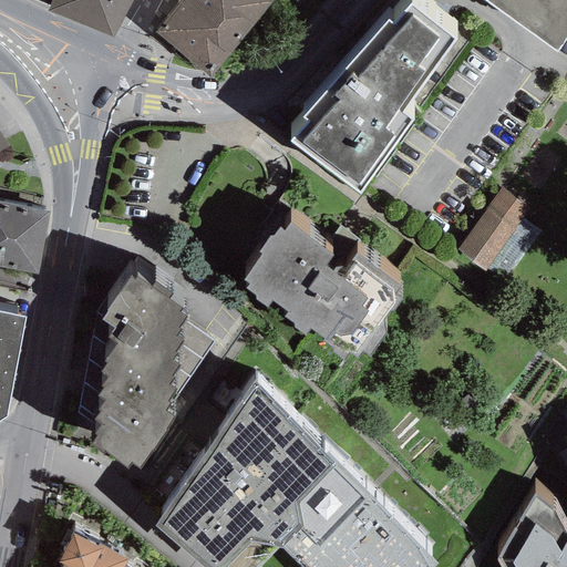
[(35,0),(50,4),(47,11),(113,38),(132,0),(35,0)]
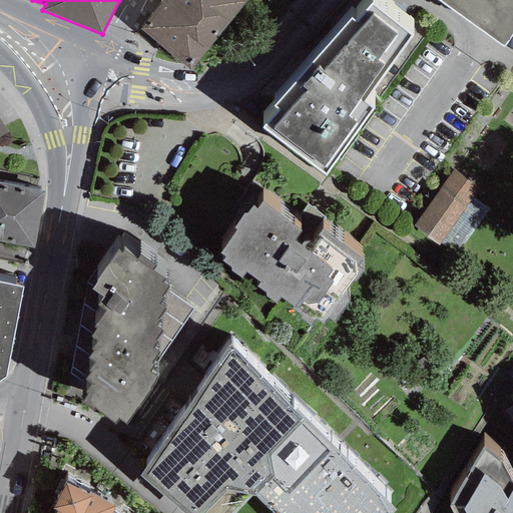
[(246,3),(242,0),(163,0),(139,30),(190,71),(246,3)]
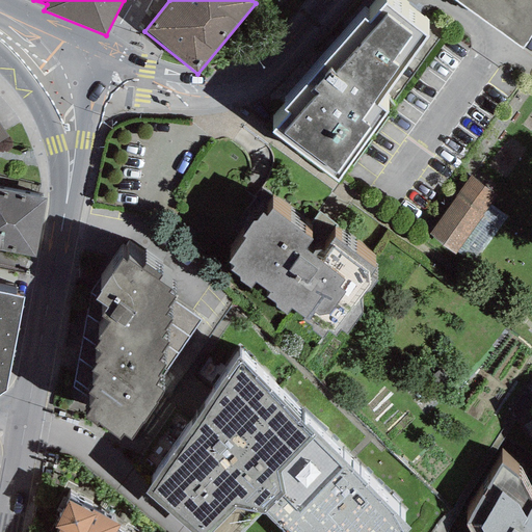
[(531,0),(455,0),(523,50),(531,36),(531,0)]
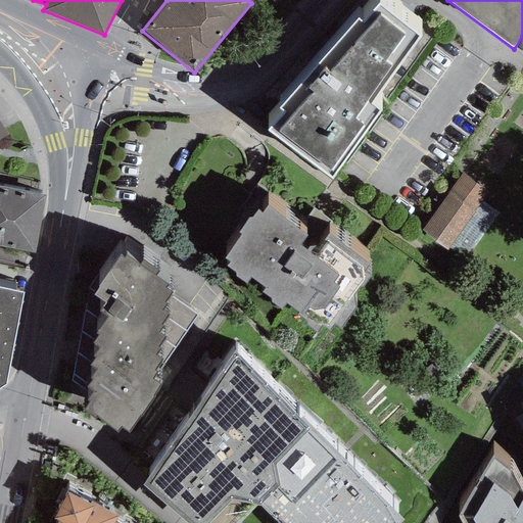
[(357,18),(279,108),(285,112),(267,131),(331,179),(381,111),(371,104),(421,38),(378,5),(363,22),(357,18)]
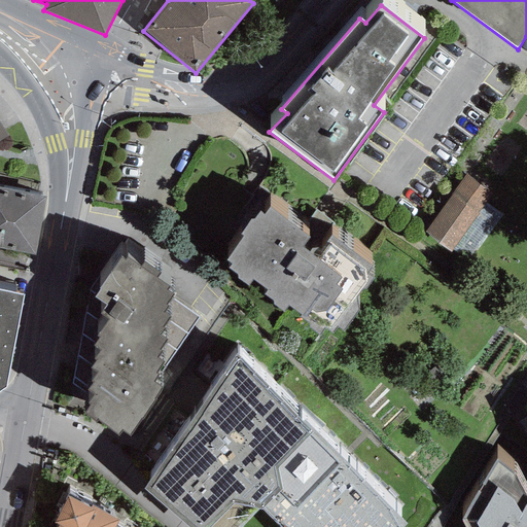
[(496,215),(475,203),(489,177),(459,161),(425,220),(477,250),(496,215)]
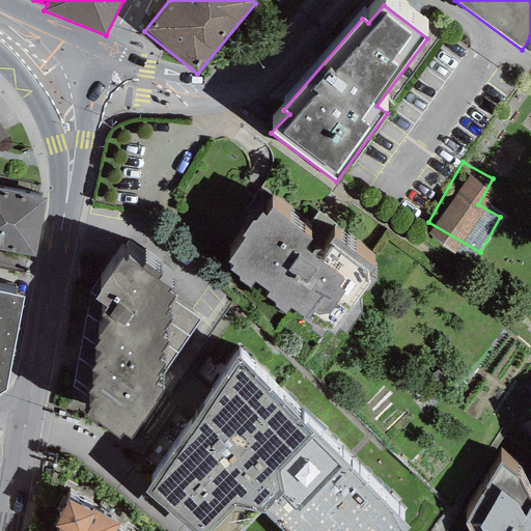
[(46,198),(0,189),(0,249),(35,256),(46,198)]
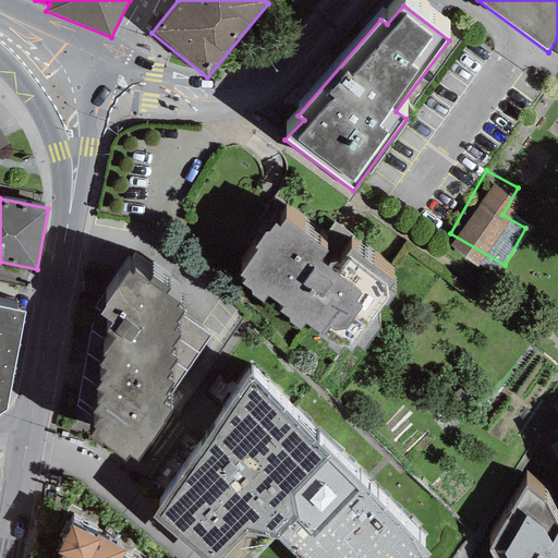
[(342,262),(286,219),(279,228),(275,225),(268,233),(266,231),(255,247),(258,250),(239,276),(244,280),(242,284),(251,292),(250,293),(263,303),(268,296),(282,307),(279,312),(289,319),(288,322),(300,331),(305,324),(319,335),(316,339),(338,354),(343,348),(351,353),(356,346),(363,351),(384,324),(375,316),(383,305),(387,308),(396,296),(387,290),(393,282),(351,251),(342,262)]
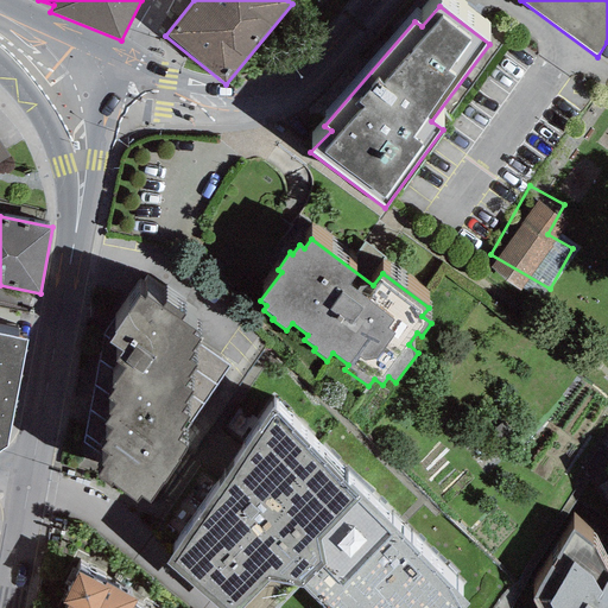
[(160,308),(146,298),(144,301),(139,298),(113,334),(115,335),(109,343),(122,353),(115,362),(125,369),(112,388),(114,391),(108,399),(115,405),(108,415),(111,417),(105,425),(112,430),(105,439),(107,442),(100,451),(108,457),(101,466),(103,468),(97,476),(111,487),(112,485),(137,502),(140,496),(149,502),(163,485),(164,486),(179,463),(176,461),(187,448),(177,441),(182,435),(178,431),(189,418),(182,413),(187,406),(184,404),(192,392),(184,387),(189,381),(187,379),(196,366),(189,361),(194,354),(191,352),(200,340),(192,335),(195,331),(179,321),(184,315),(165,302),(160,308)]
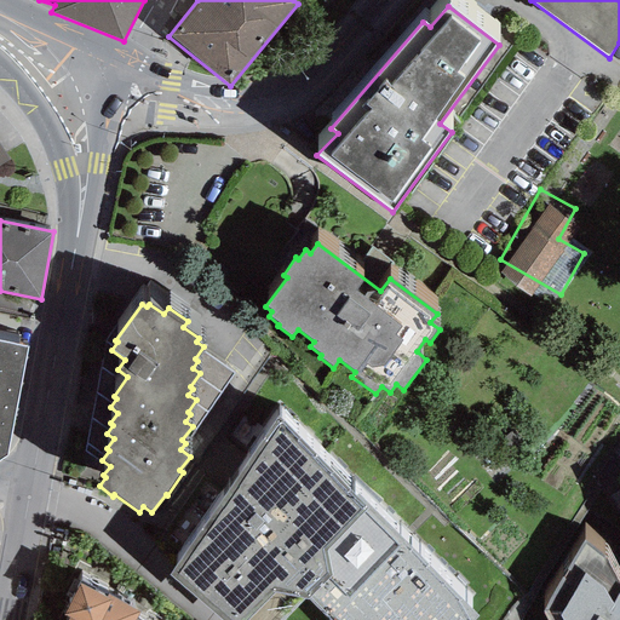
[(28,346),(0,340),(0,458),(7,454),(28,346)]
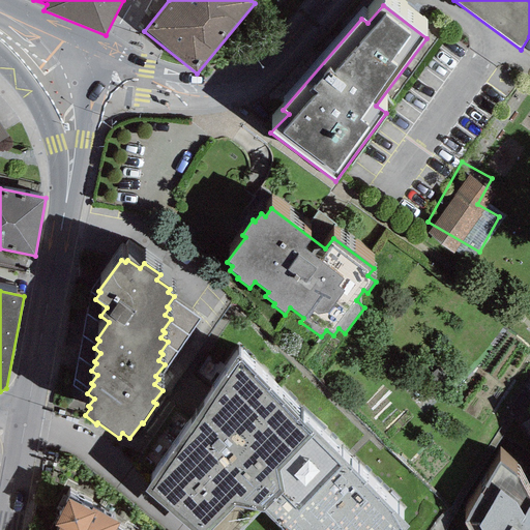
[(406,529),(408,528),(239,355),(145,492),(192,529),(406,529)]
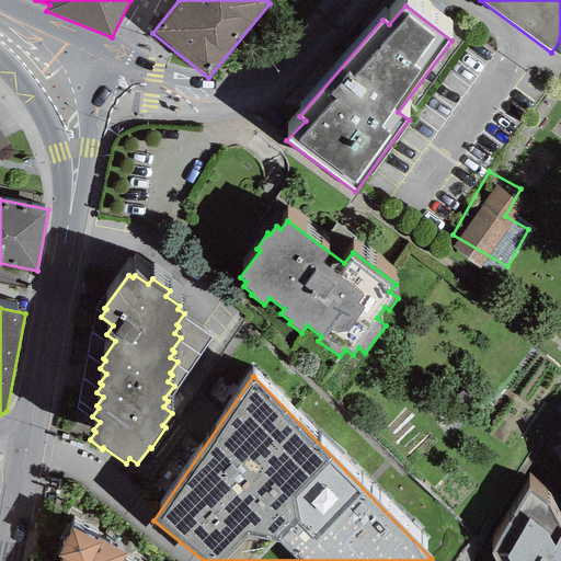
[(560,560),(560,528),(549,507),(528,493),(491,554),(494,560),(560,560)]
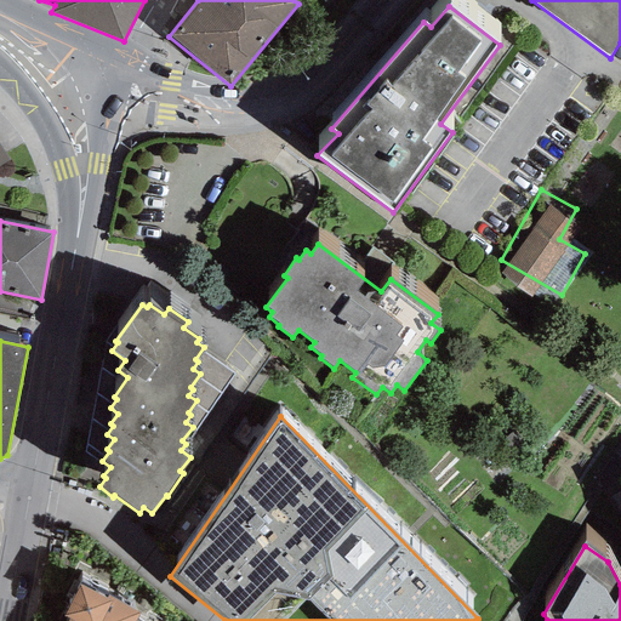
[(69,620),(68,620),(135,620),(140,613),(107,596),(106,599),(80,586),(64,617),(69,620)]
